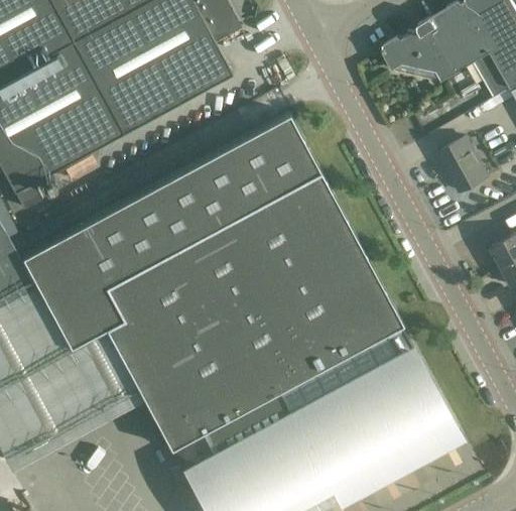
[(0,0),(0,169),(23,213),(41,202),(32,185),(232,77),(214,42),(239,28),(223,0),(0,0)]
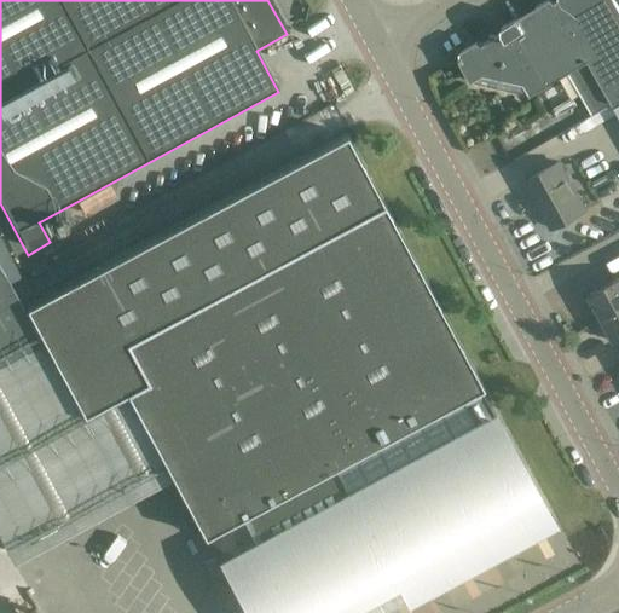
[(458,64),(473,87),(484,80),(525,90),(531,100),(533,99),(563,82),(570,79),(594,121),(613,111),(618,107),(618,15),(611,0),(560,0),(560,5),(555,7),(550,5),(536,13),(536,18),(521,27),(516,24),(502,33),(502,39),(497,41),(490,40),(489,47),(482,50),(478,47),(461,57),(461,63),(458,64)]
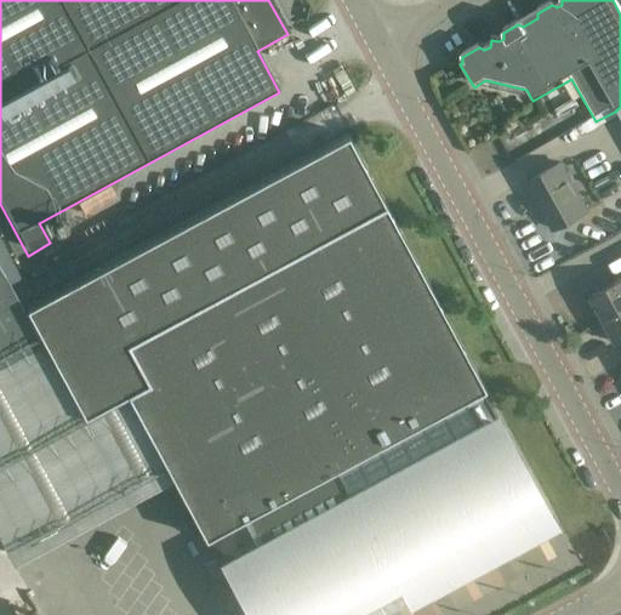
[(347,141),(27,314),(85,421),(130,397),(249,614),(365,614),(402,594),(406,604),(556,523),(347,141)]
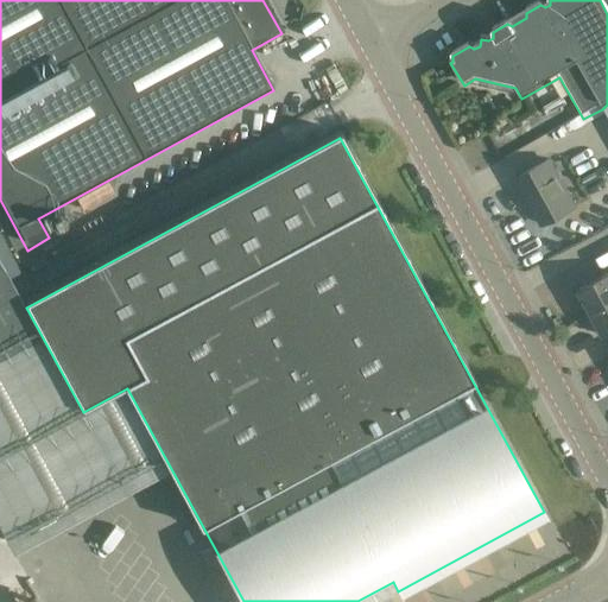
[(549,166),(517,184),(542,230),(575,213),(549,166)]
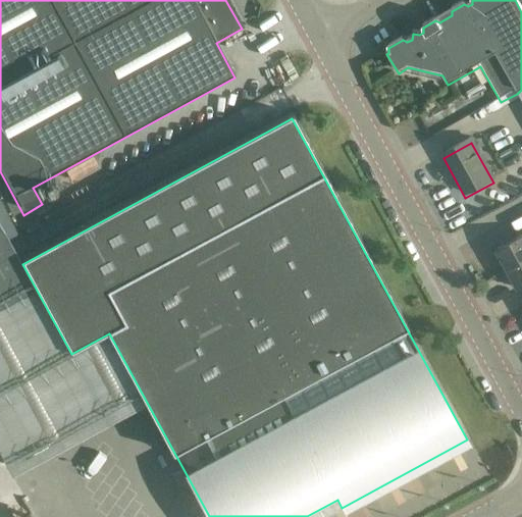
[(0,245),(10,240),(0,221),(0,245)]
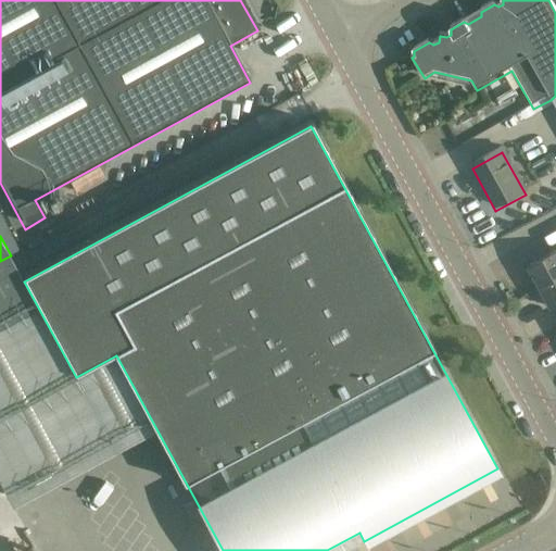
[(555,255),(529,271),(541,291),(555,283),(555,255)]
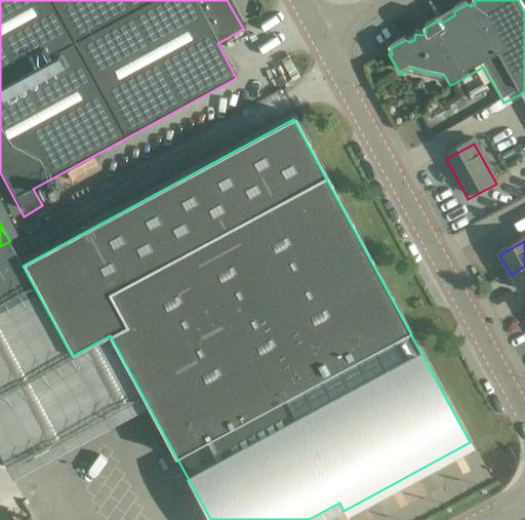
[(524,267),(511,275),(521,295),(524,292),(524,267)]
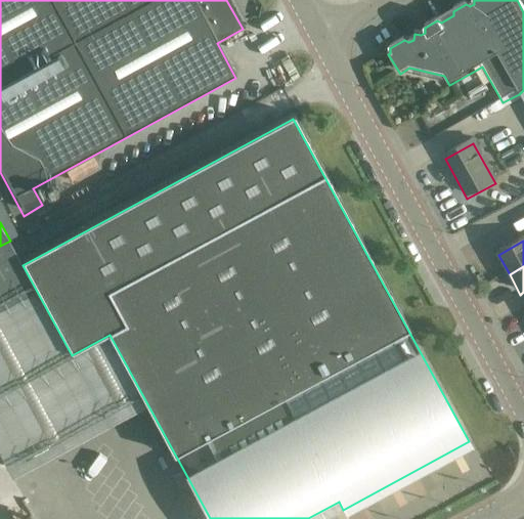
[(0,469),(3,479),(14,479),(45,469),(54,469),(54,453),(61,474),(153,443),(66,442),(66,443),(54,447),(45,446),(45,427),(19,436),(14,422),(0,427),(0,469)]
